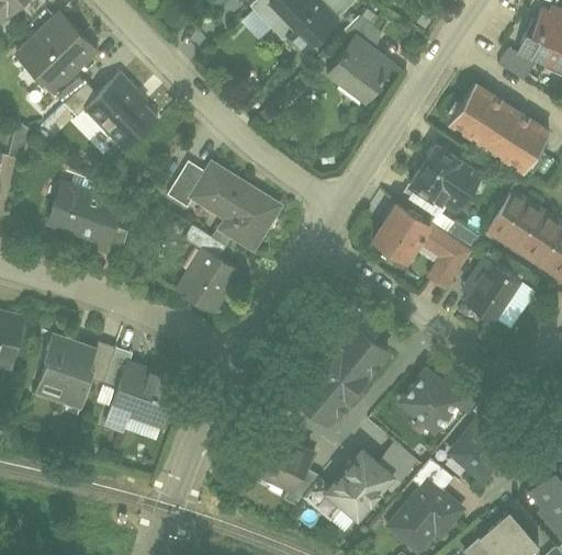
[(0,0),(0,27),(29,0),(0,0)]
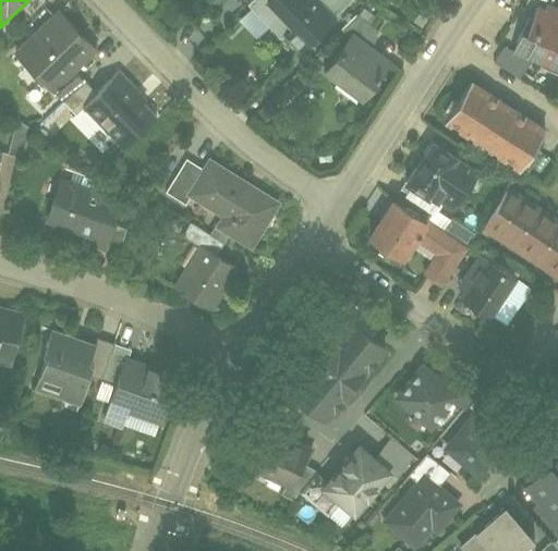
[(306,47),(337,15),(320,0),(268,0),(264,4),(306,47)]
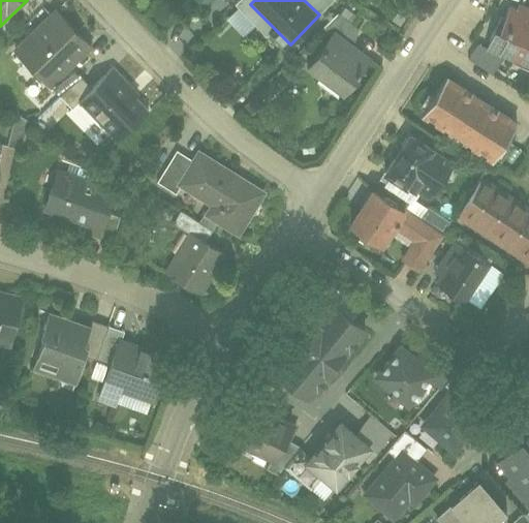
[(528,18),(506,8),(487,53),(528,70),(528,18)]
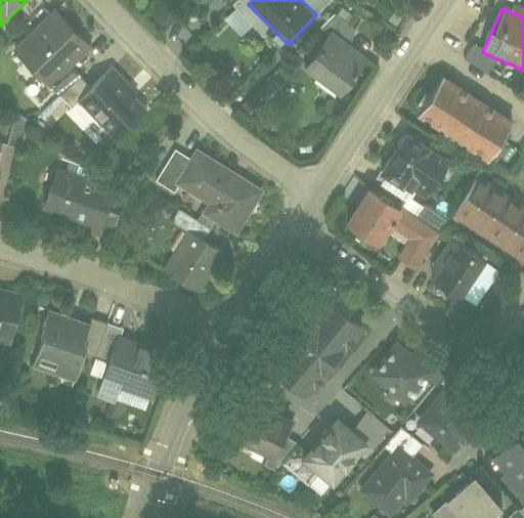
[(13,50),(49,88),(92,48),(56,10),(13,50)]
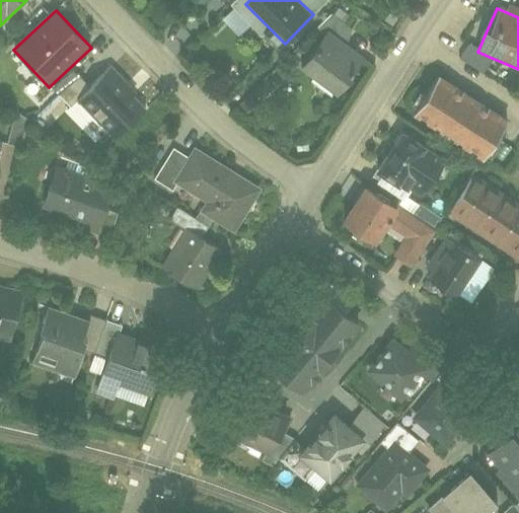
[(365,59),(327,30),(302,65),(340,93),(365,59)]
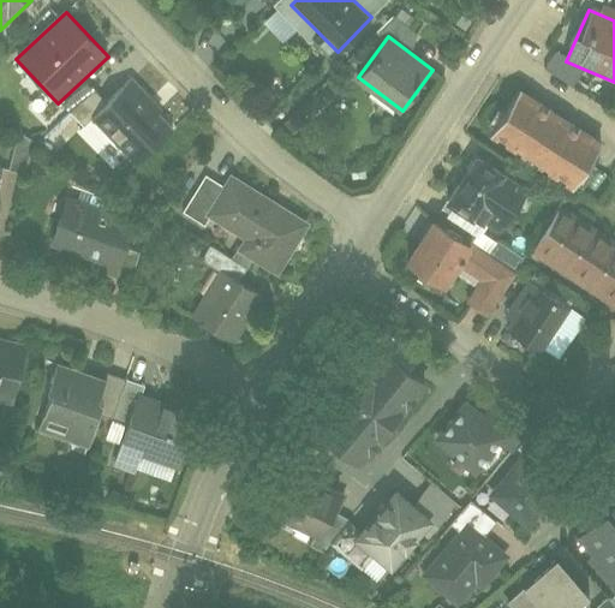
[(135,170),(174,131),(157,114),(162,111),(132,81),(89,121),(135,170)]
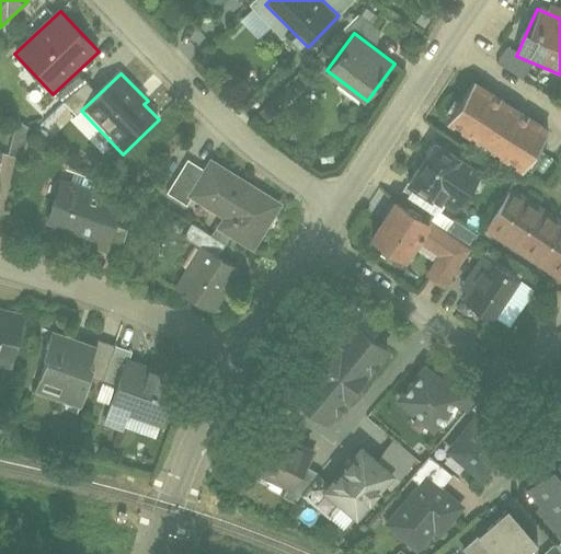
[(472,93),(451,129),(526,174),(548,139),(472,93)]
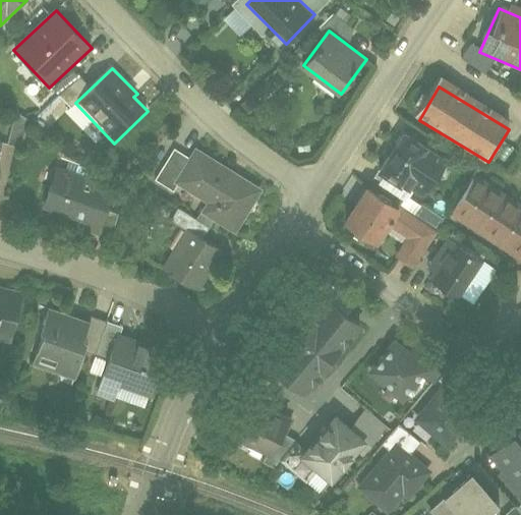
[(425,197),(445,166),(398,137),(375,174),(397,187),(400,182),(425,197)]
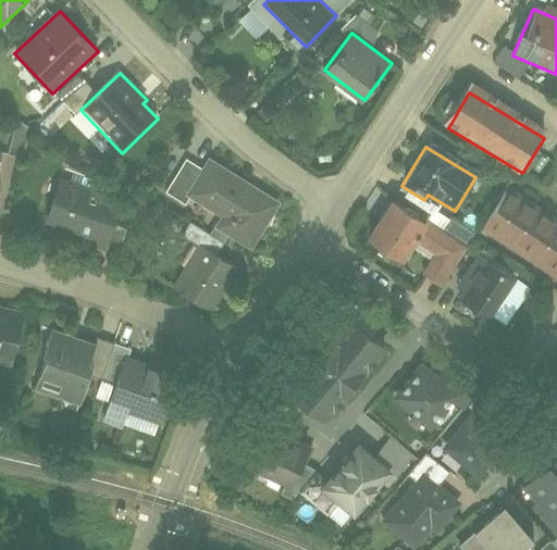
[(217,229),(254,252),(282,204),(209,160),(201,171),(186,162),(164,196),(185,208),(189,200),(222,220),(217,229)]
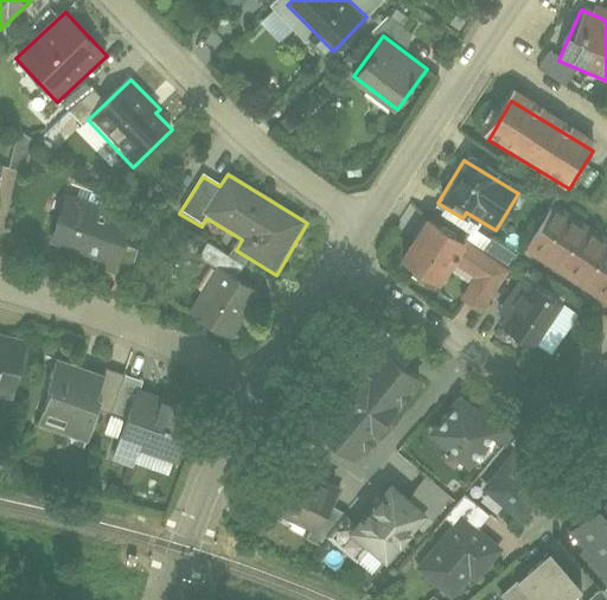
[(138,216),(65,195),(50,249),(122,269),(138,216)]
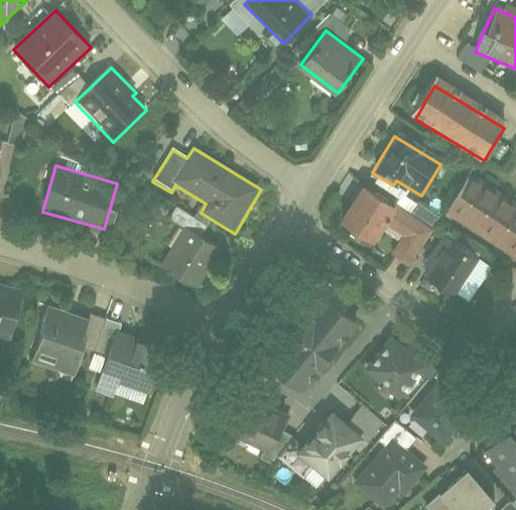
[(446,212),(515,252),(515,213),(464,183),(446,212)]
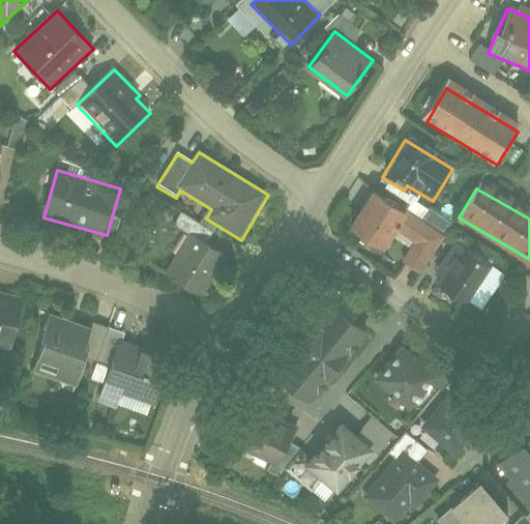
[(396,215),(366,196),(344,230),(375,250),(396,215)]
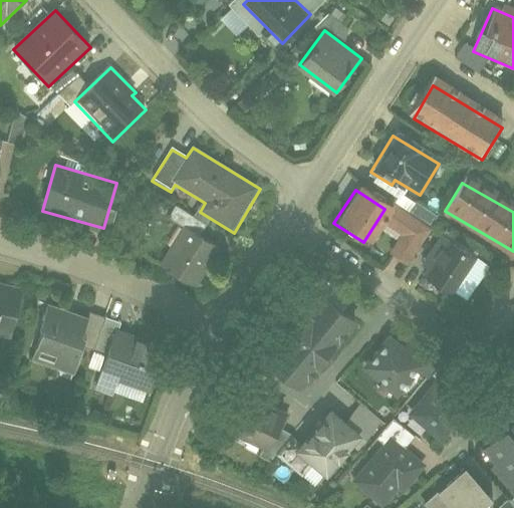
[(433,235),(403,216),(394,231),(403,237),(390,258),(411,271),(433,235)]
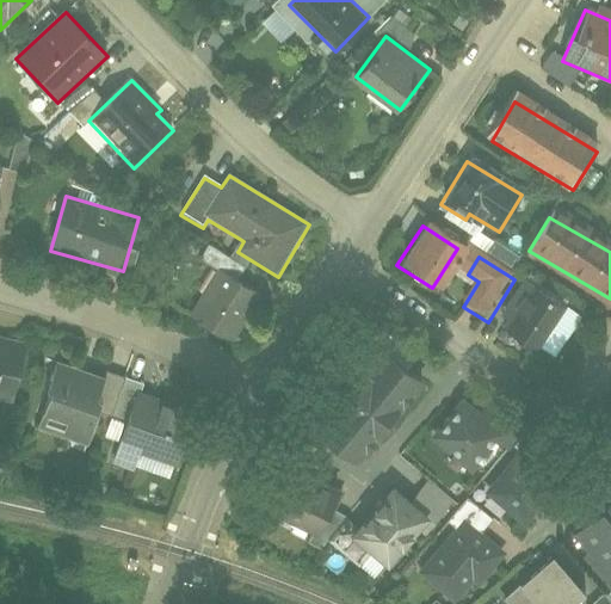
[(234,343),(261,294),(216,269),(189,318),(234,343)]
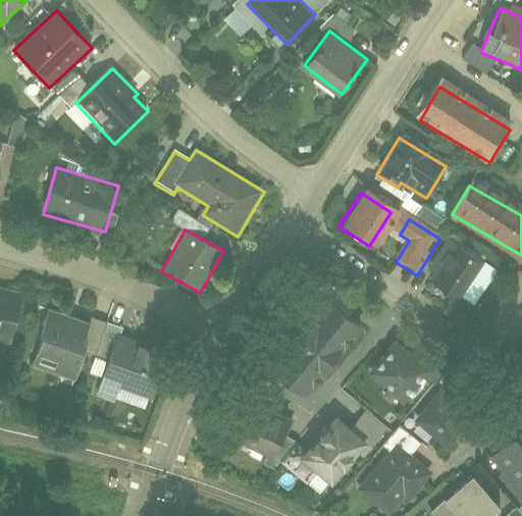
[(480,265),(456,248),(431,282),(457,300),(480,265)]
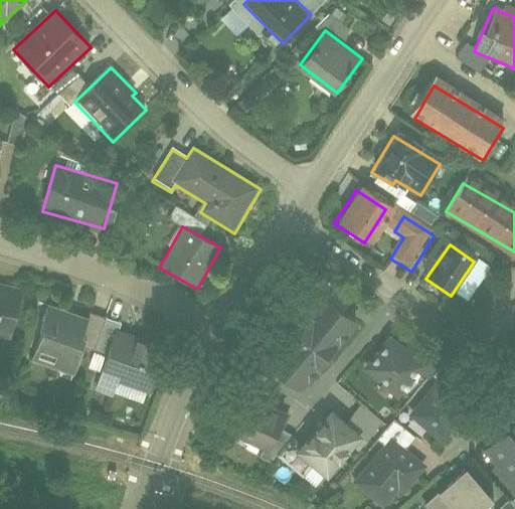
[(0,329),(16,333),(26,290),(0,284),(0,329)]
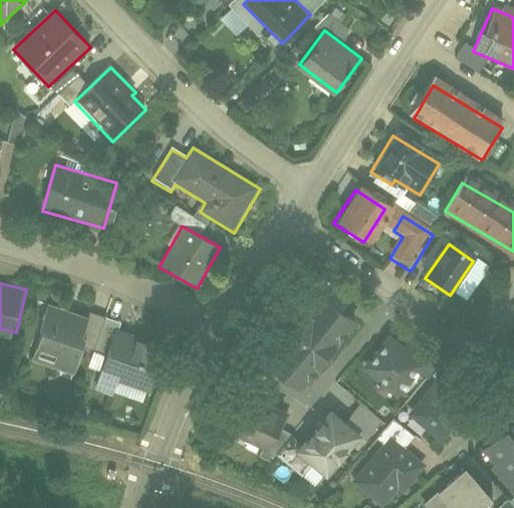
[(293,323),(328,353),(357,320),(322,290),(293,323)]
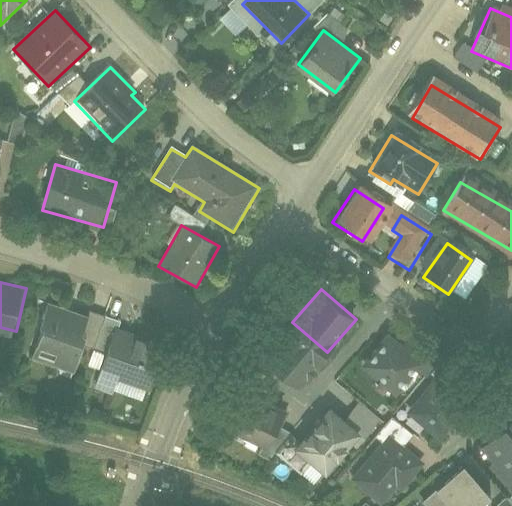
[(48,303),(31,355),(77,370),(84,347),(94,350),(105,316),(91,311),(89,317),(48,303)]
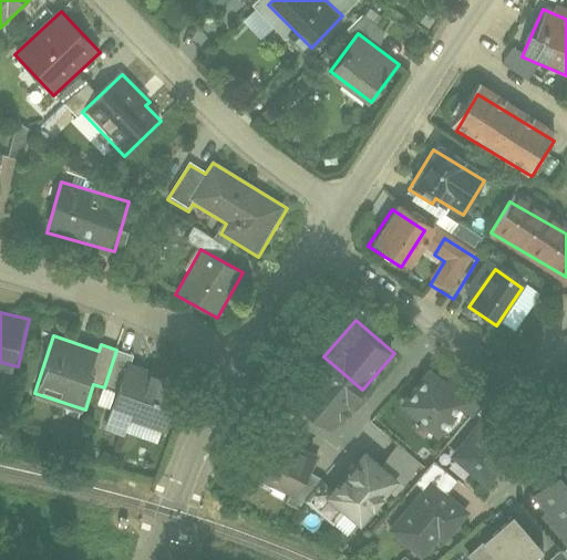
[(116,350),(104,387),(116,392),(105,427),(160,446),(182,381),(131,364),(134,355),(116,350)]
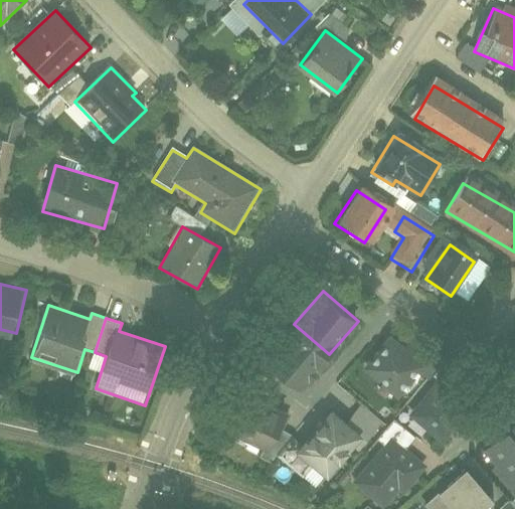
[(265,358),(300,388),(329,354),(294,324),(265,358)]
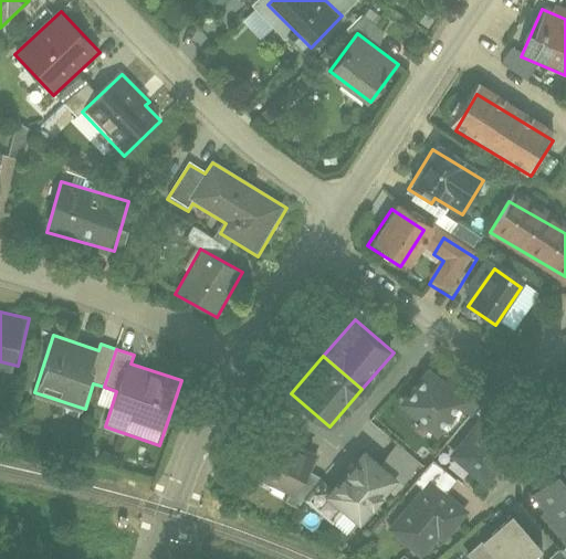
[(428,366),(398,404),(442,438),(462,411),(472,419),(485,401),(453,377),(449,382),(428,366)]
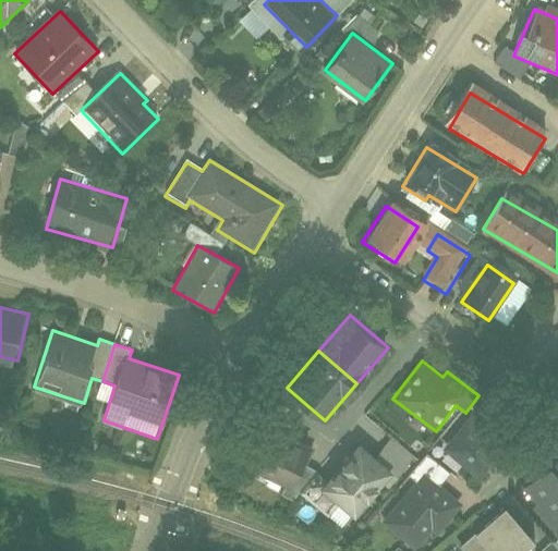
[(482,404),(443,450),(480,481),(519,436),(482,404)]
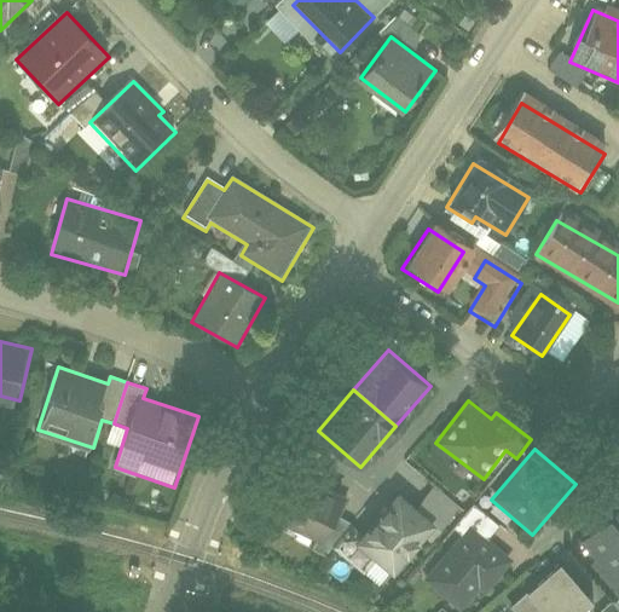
[(296,471),(273,517),(296,529),(319,483),(296,471)]
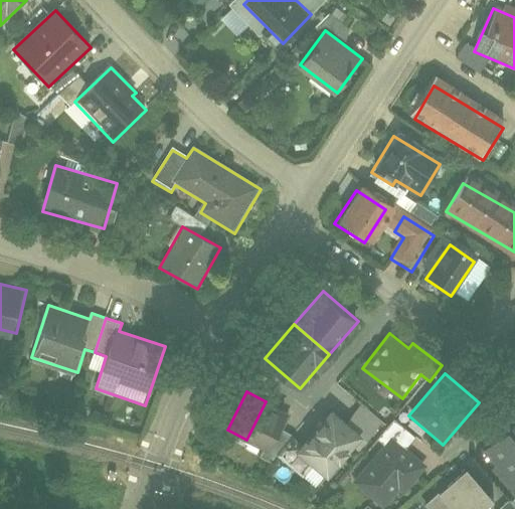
[(266,401),(246,440),(267,450),(286,411),(266,401)]
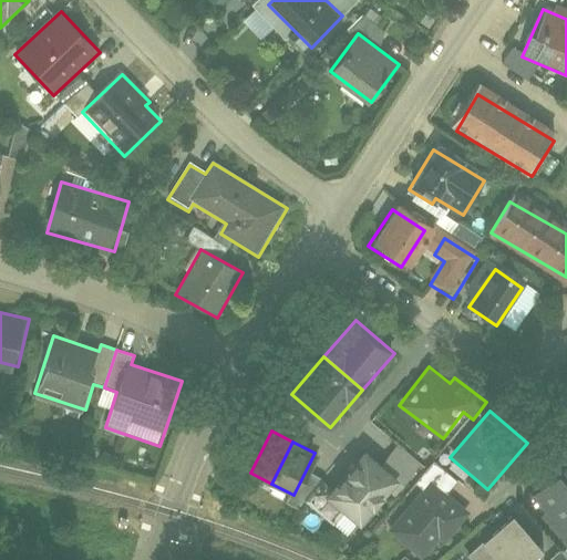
[(399,477),(367,449),(321,501),(334,514),(340,507),(359,524),(399,477)]
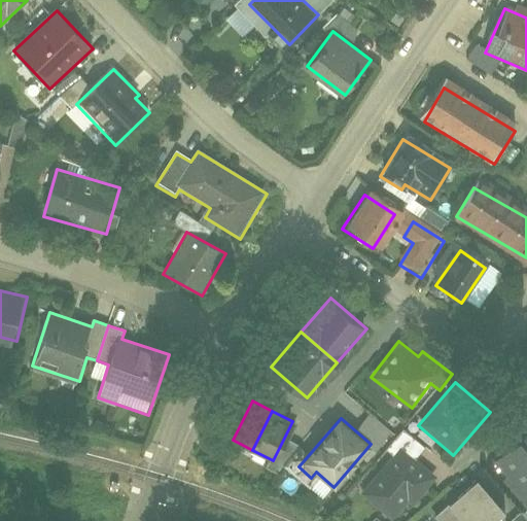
[(526,446),(521,440),(490,469),(526,508),(526,446)]
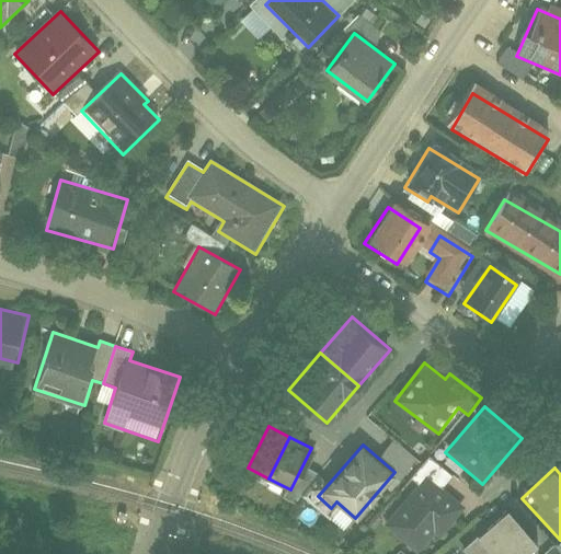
[(426,474),(384,524),(416,553),(419,553),(435,534),(441,540),(467,508),(426,474)]
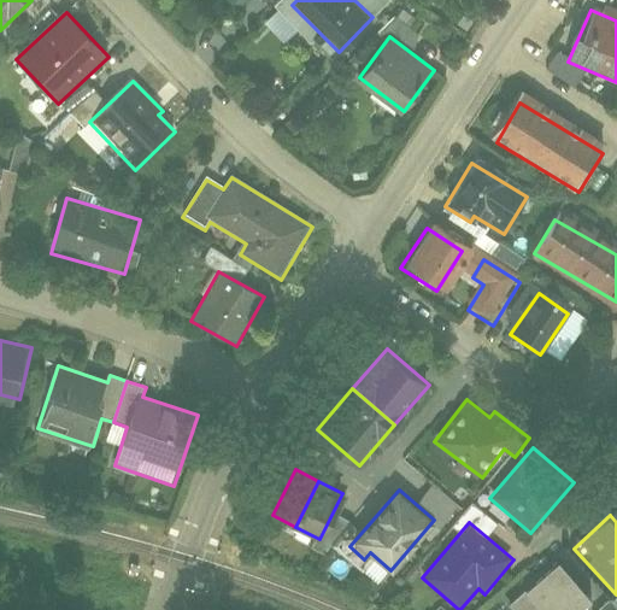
[(559,558),(507,604),(512,609),(582,609),(594,599),(559,558)]
